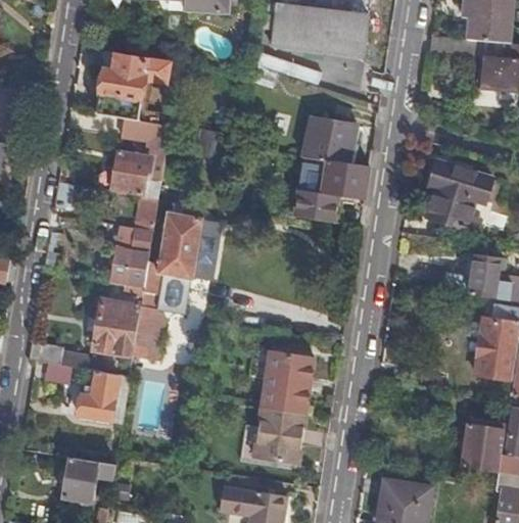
[(183,0),(183,9),(226,13),(227,0),(183,0)]
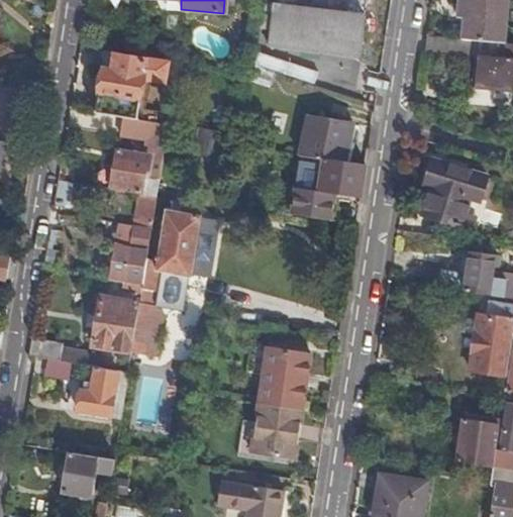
[(464,16),(462,39),(502,43),(505,0),(455,0),(454,15),(464,16)]
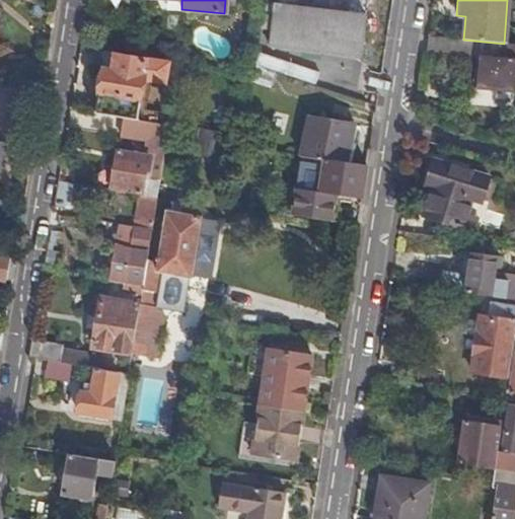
[(359,58),(365,14),(274,3),(274,5),(259,3),(256,14),(272,17),(268,47),(359,58)]
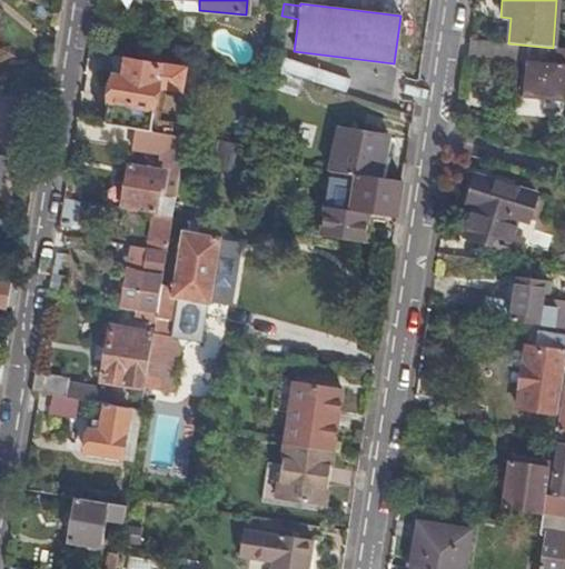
[(508,43),(469,39),(466,56),(525,61),(522,96),(561,99),(564,66),(564,65),(564,48),(553,48),(508,43)]
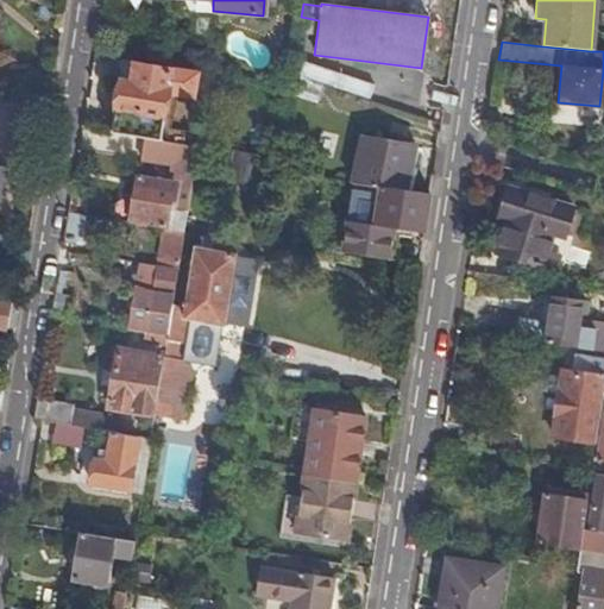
[(118,80),(109,133),(146,139),(159,140),(168,94),(192,98),(195,75),(132,63),(130,81),(118,80)]
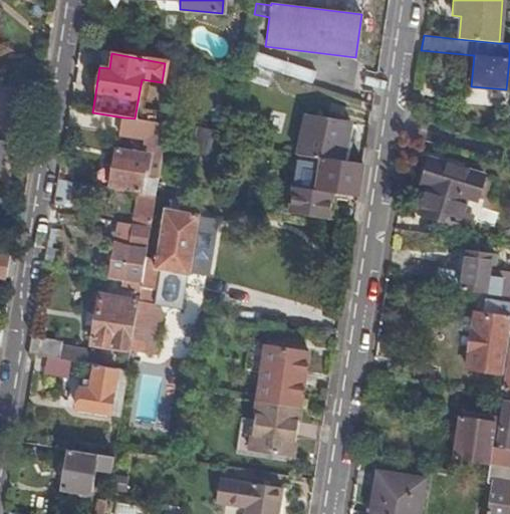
[(200,107),(196,126),(219,133),(224,113),(200,107)]
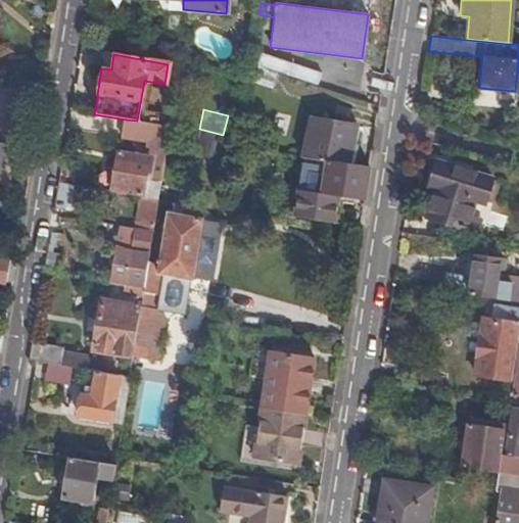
[(168,127),(170,115),(156,112),(153,125),(168,127)]
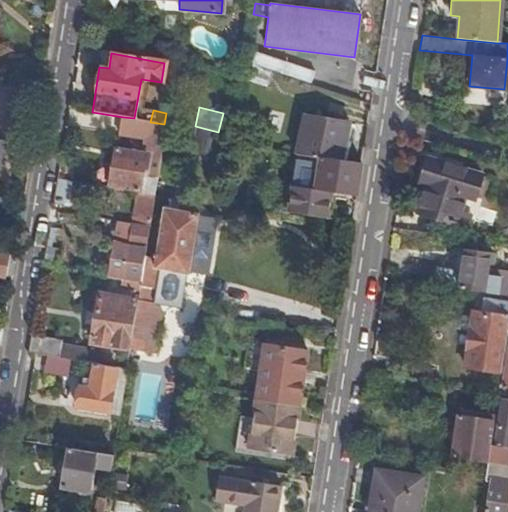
[(162,141),(164,124),(150,122),(134,118),(123,117),(120,134),(145,139),(148,138),(162,141)]
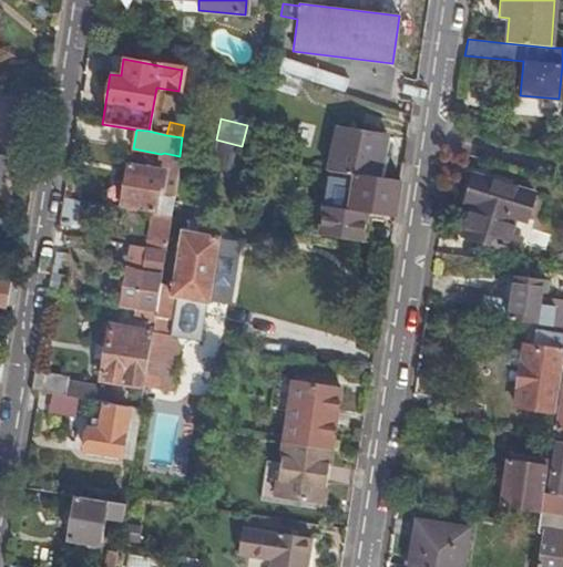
[(336,130),(327,171),(354,175),(376,178),(380,158),(386,138),(336,130)]
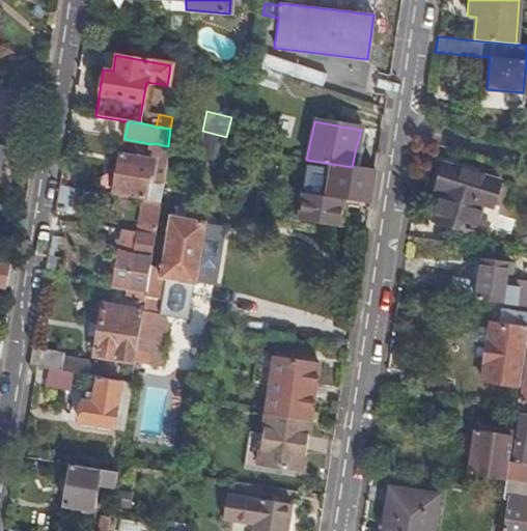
[(352,167),(358,169),(362,149),(356,148),(352,167)]
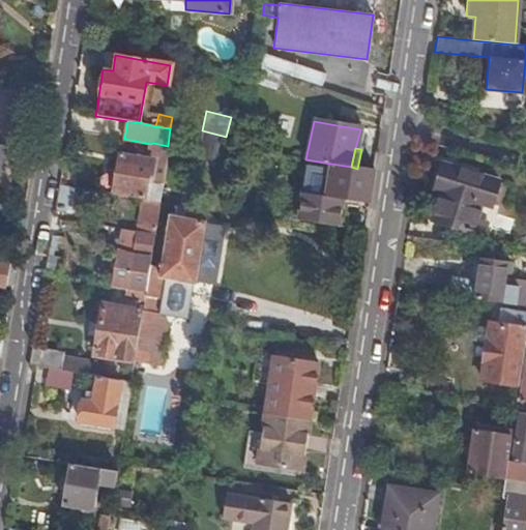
[(119,152),(112,194),(143,199),(158,201),(161,183),(150,181),(154,157),(119,152)]
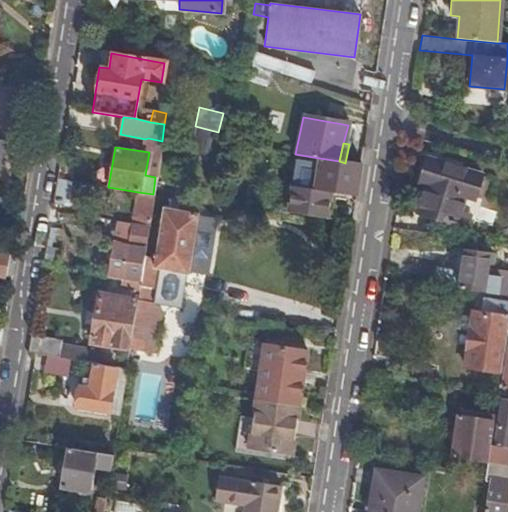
[(466,202),(474,205),(486,179),(428,157),(416,185),(420,187),(412,213),(467,230),(473,212),(464,209),(466,202)]
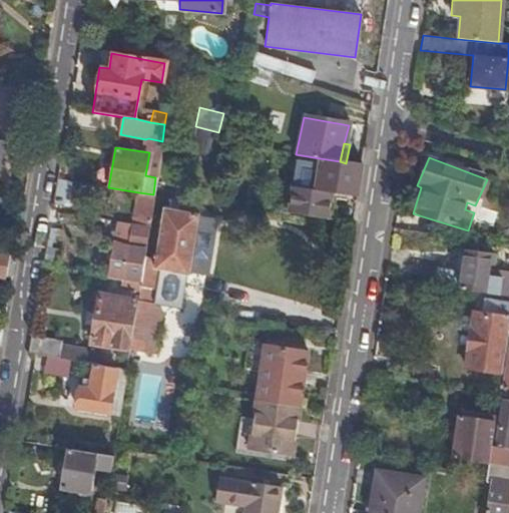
[(357,196),(361,165),(346,163),(340,161),(320,158),(315,190),(292,186),(288,214),(327,219),(330,198),(331,192),(357,196)]
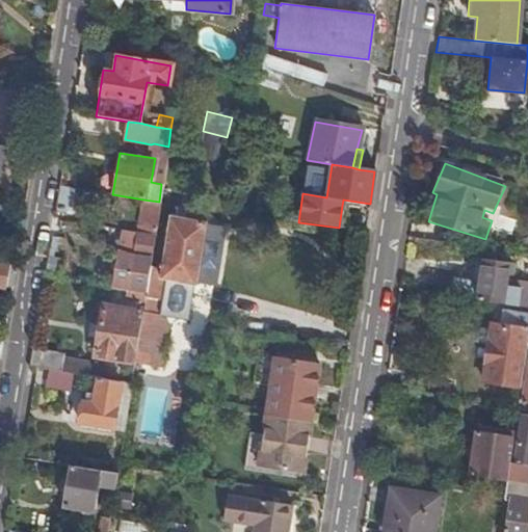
[(135,232),(126,289),(144,292),(149,266),(159,202),(143,200),(137,233),(135,232)]
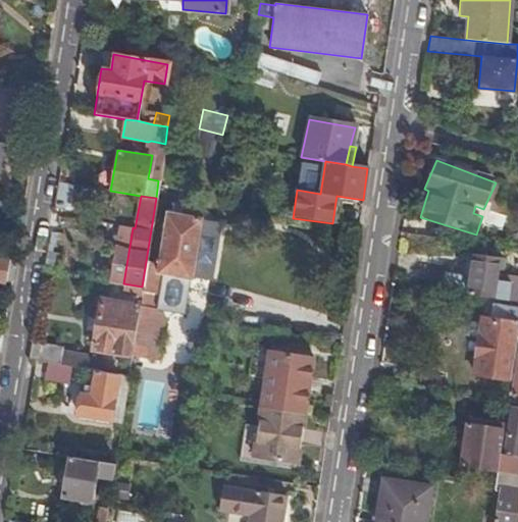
[(341,203),(335,202),(332,223),(339,224),(341,203)]
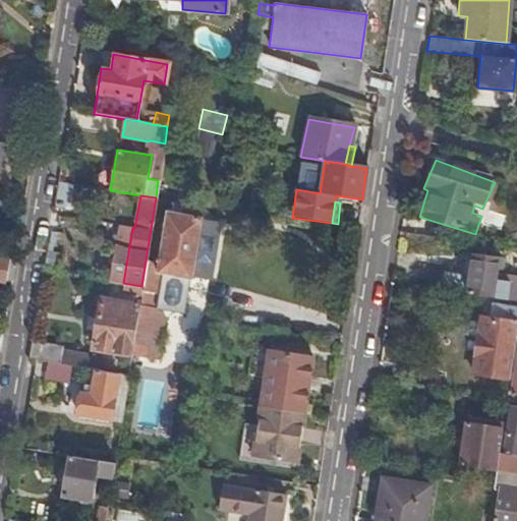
[(141,286),(139,294),(138,304),(130,354),(155,359),(163,315),(155,307),(152,306),(155,292),(157,291),(160,273),(189,278),(192,258),(196,236),(198,218),(164,213),(157,263),(146,261),(141,286)]
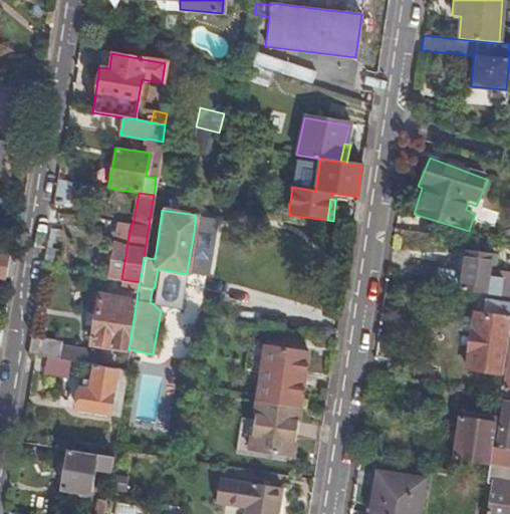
[(201,234),(194,233),(190,255),(198,257),(201,234)]
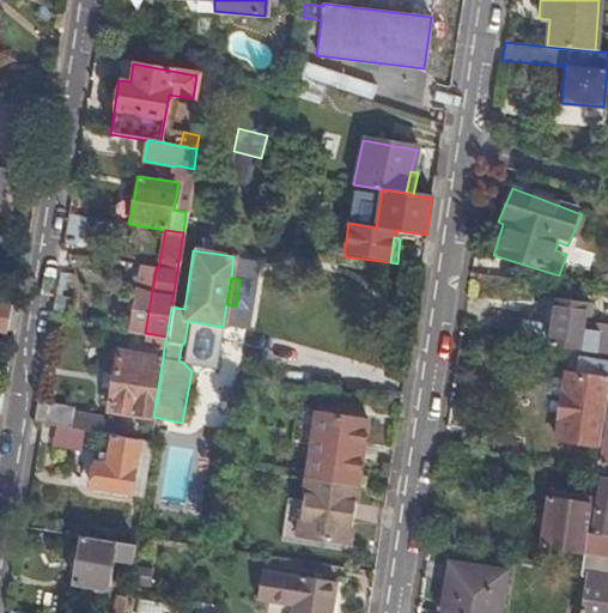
[(607,327),(581,323),(583,304),(553,299),(552,305),(521,314),(516,340),(607,354),(607,327)]
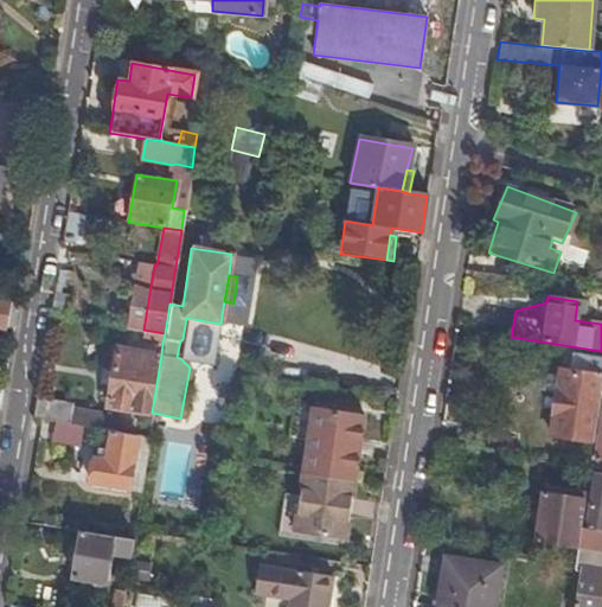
[(12,330),(17,301),(0,299),(0,334),(1,334),(2,328),(12,330)]
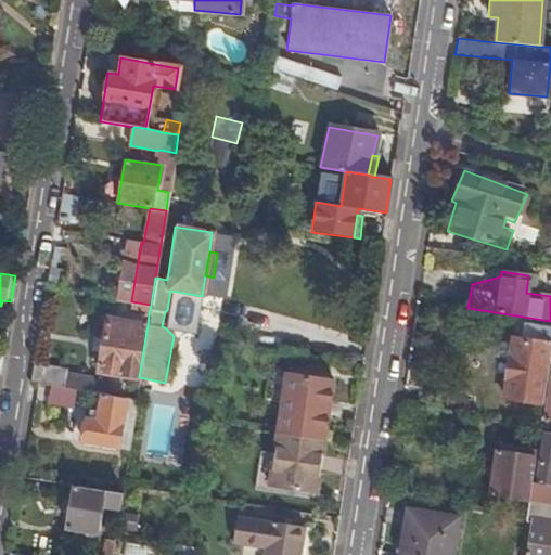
[(151,305),(131,301),(130,310),(149,313),(151,305)]
